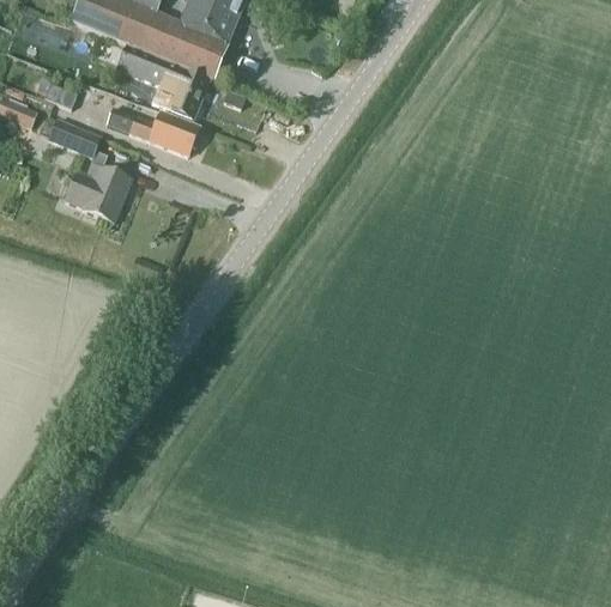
[(228,46),(246,0),(189,0),(180,22),(156,12),(159,0),(82,0),(73,23),(216,79),(229,47),(228,46)]
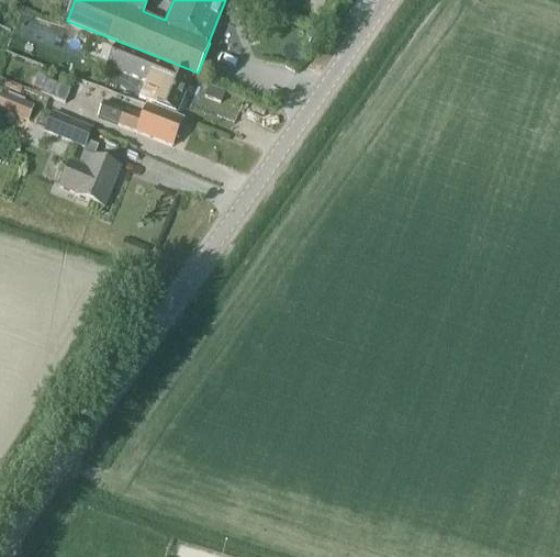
[(178,109),(191,71),(116,42),(108,64),(145,78),(138,93),(178,109)]
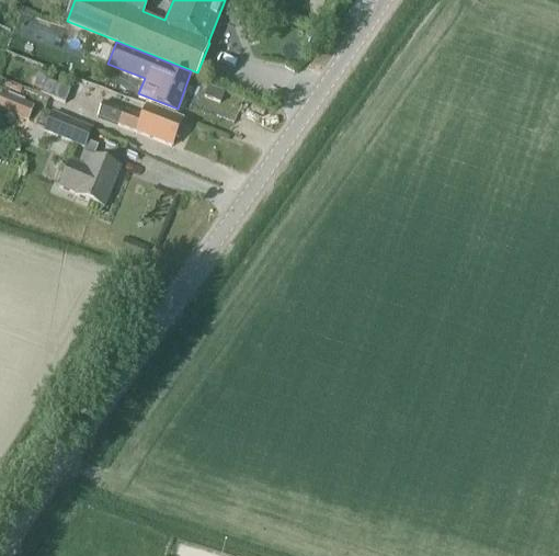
[(49,45),(44,58),(79,72),(84,58),(49,45)]
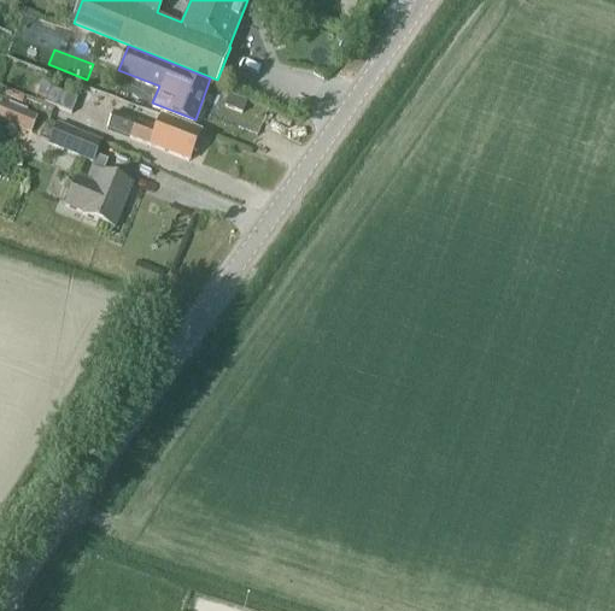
[(0,105),(0,116),(33,129),(39,112),(4,98),(0,105)]
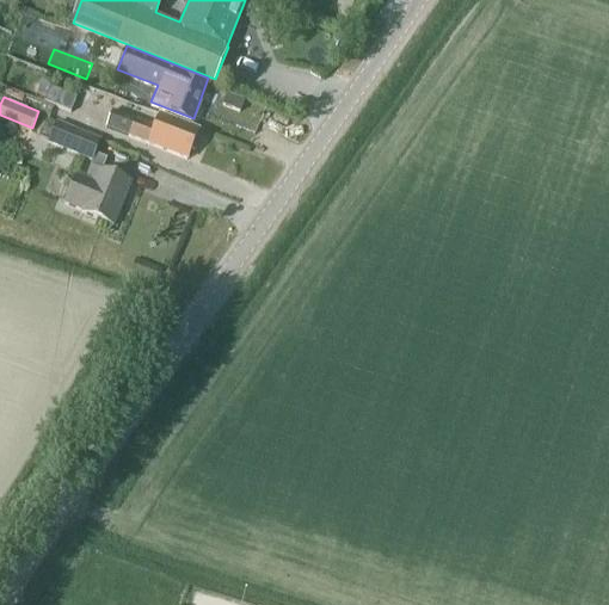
[(188,154),(198,125),(159,110),(154,123),(114,107),(106,124),(188,154)]
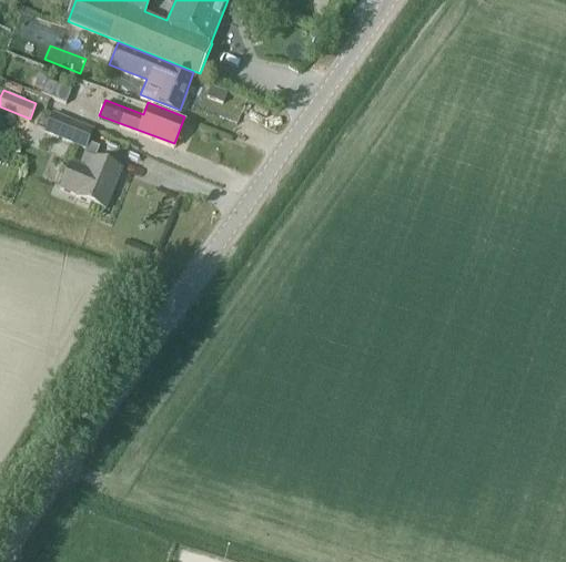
[(86,146),(92,128),(52,111),(44,130),(86,146)]
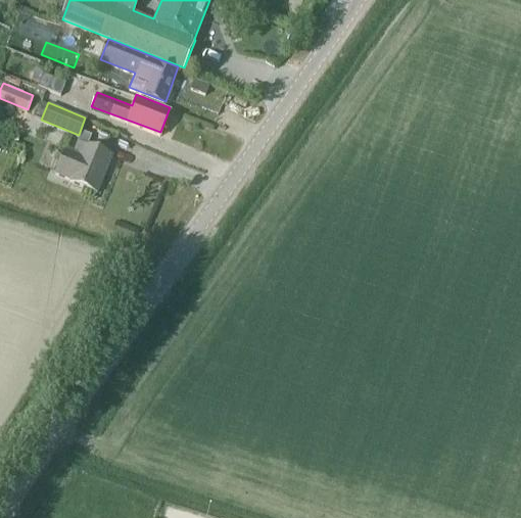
[(111,154),(78,141),(74,151),(65,147),(55,173),(97,190),(111,154)]
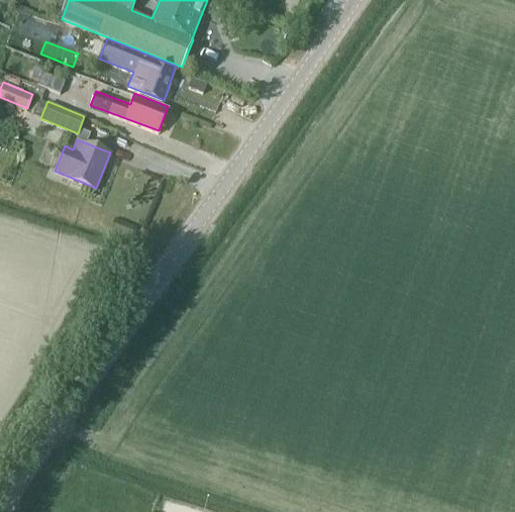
All buildings are outlined.
